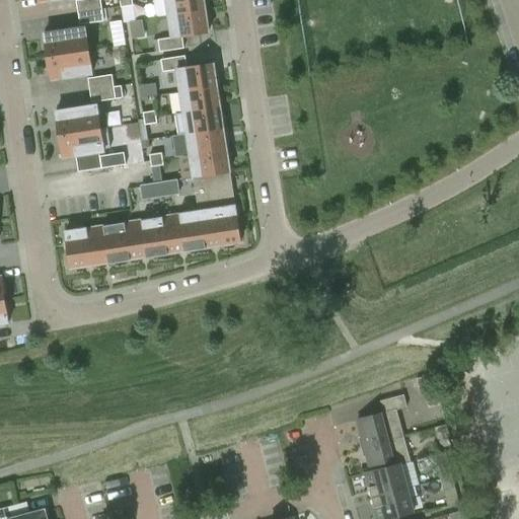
[(82,0),(76,1),(78,13),(101,9),(99,0),(82,0)]
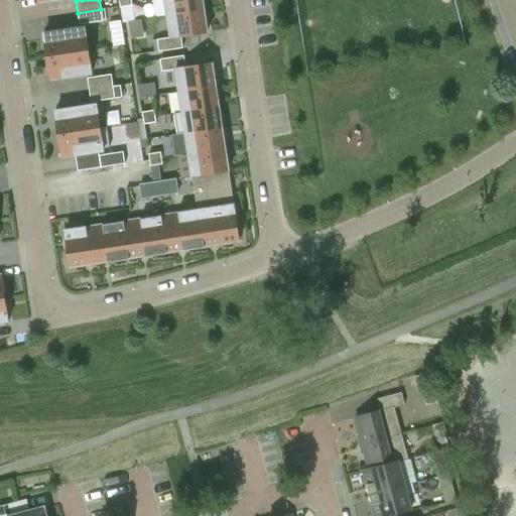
[(201,0),(163,0),(166,16),(203,11),(201,0)]
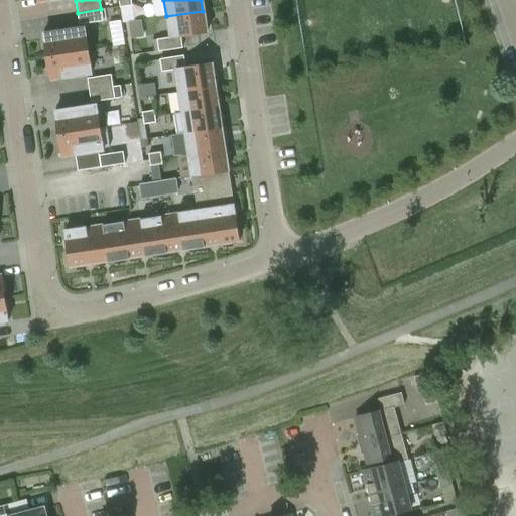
[(120,2),(123,23),(135,21),(132,1),(120,2)]
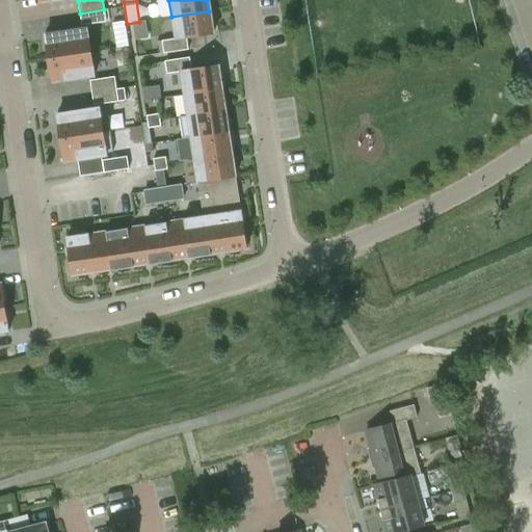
[(104,9),(80,14),(82,25),(106,22),(104,9)]
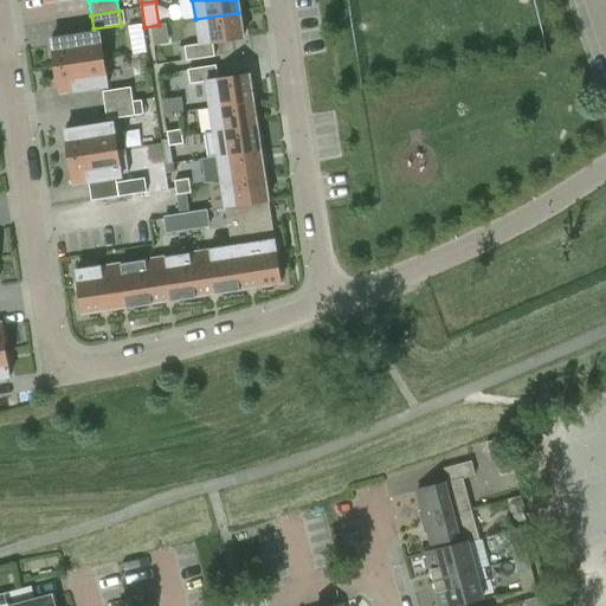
[(195,19),(199,45),(185,47),(187,60),(216,57),(213,43),(243,38),(238,13),(195,19)]
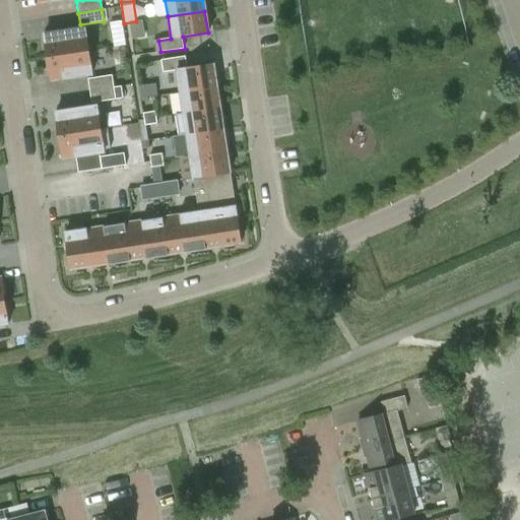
[(122,20),(110,22),(114,47),(126,45),(122,20)]
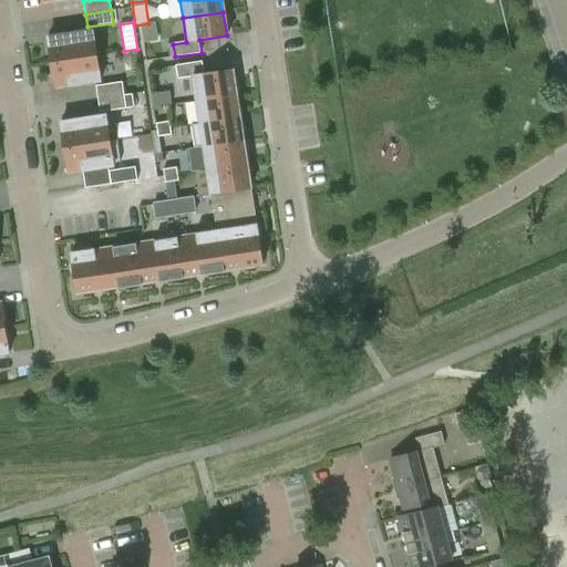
[(51,63),(95,57),(92,31),(47,38),(51,63)]
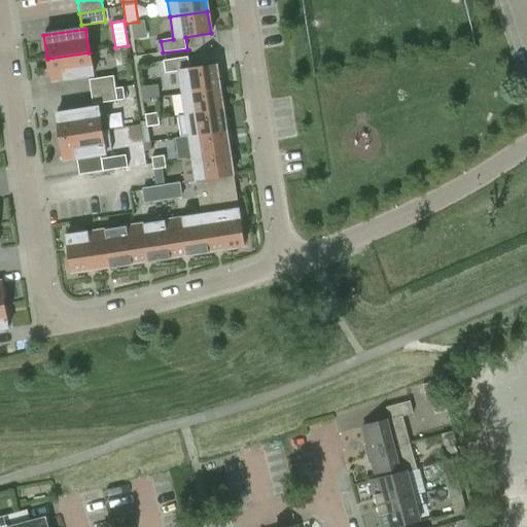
[(93,76),(89,53),(47,59),(50,82),(93,76)]
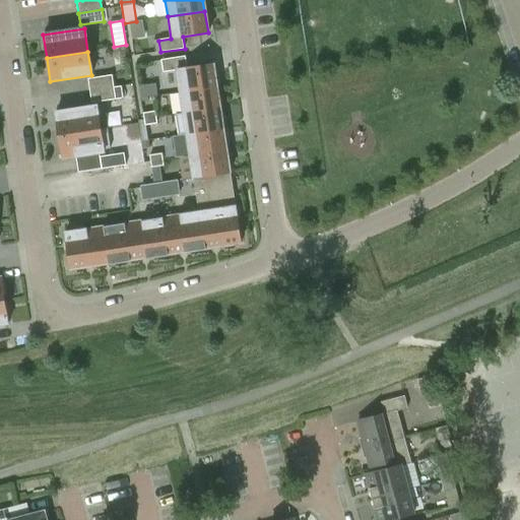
[(184,57),(160,61),(161,73),(176,71),(179,93),(216,87),(213,65),(186,69),(184,57)]
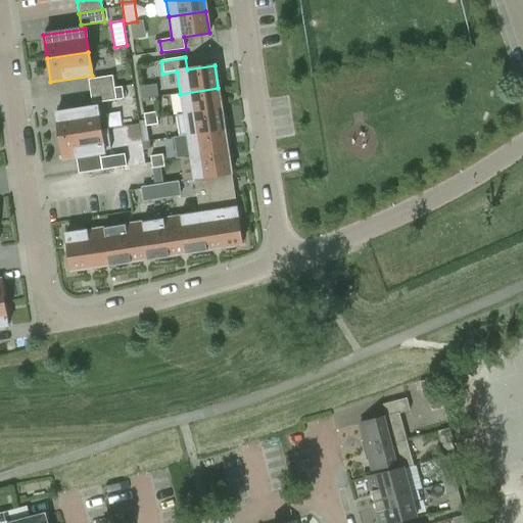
[(90,91),(114,88),(112,76),(88,80),(90,91)]
